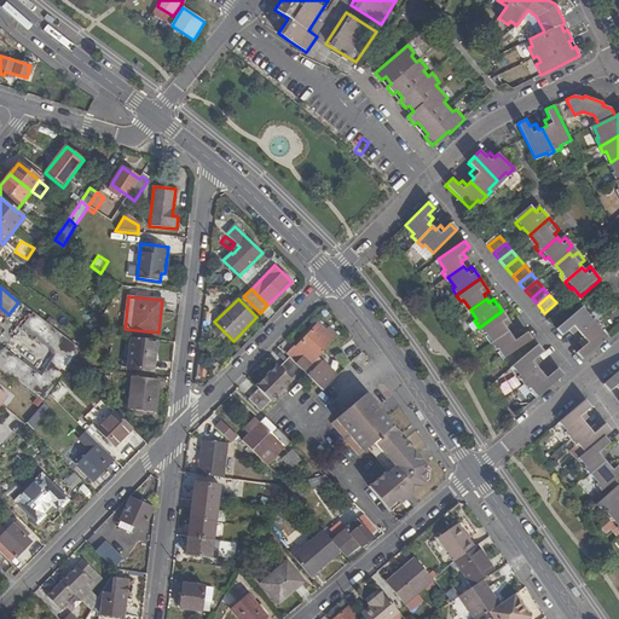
[(590,319),(583,310),(557,330),(562,337),(570,333),(573,337),(578,333),(582,336),(597,323),(593,317),(590,319)]
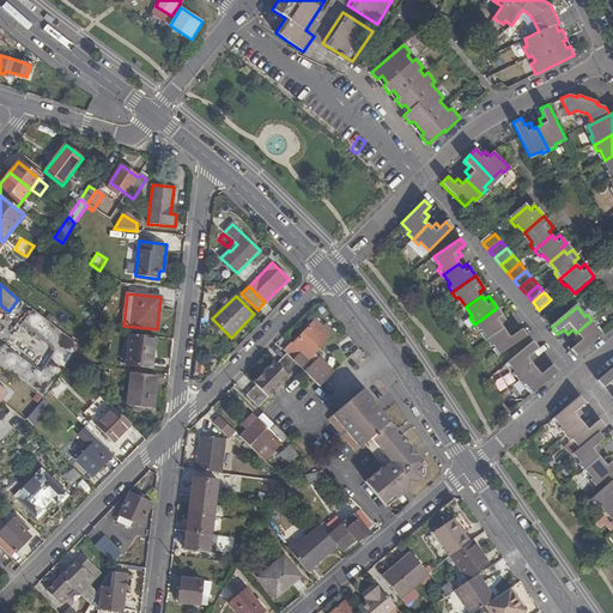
[(501,323),(505,320),(497,308),(474,325),(479,331),(481,329),(487,339),(503,328),(501,323)]
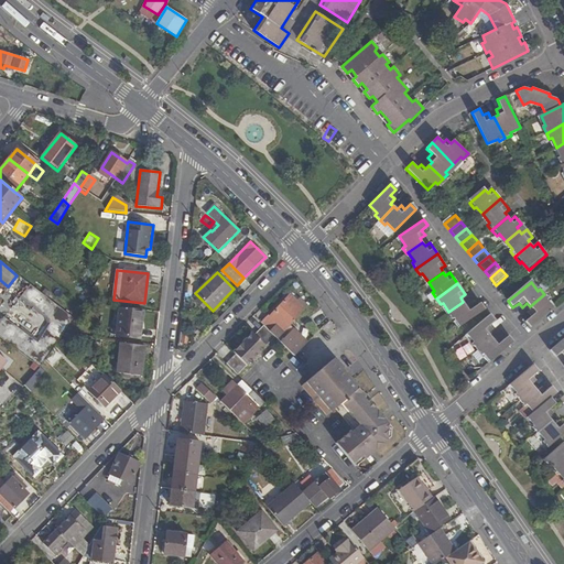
[(73,318),(29,284),(20,296),(52,321),(53,328),(39,345),(3,317),(0,322),(0,337),(40,369),(44,362),(62,335),(73,318)]
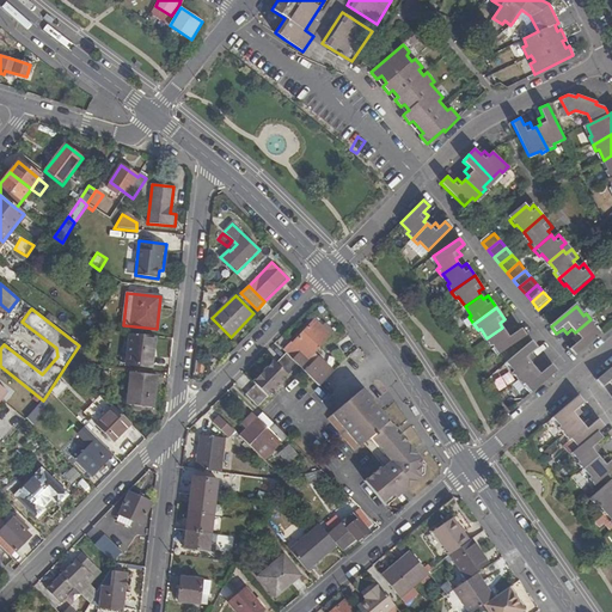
[(577,346),(570,350),(575,356),(601,335),(593,326),(597,324),(591,319),(575,332),(577,336),(573,340),(577,346)]
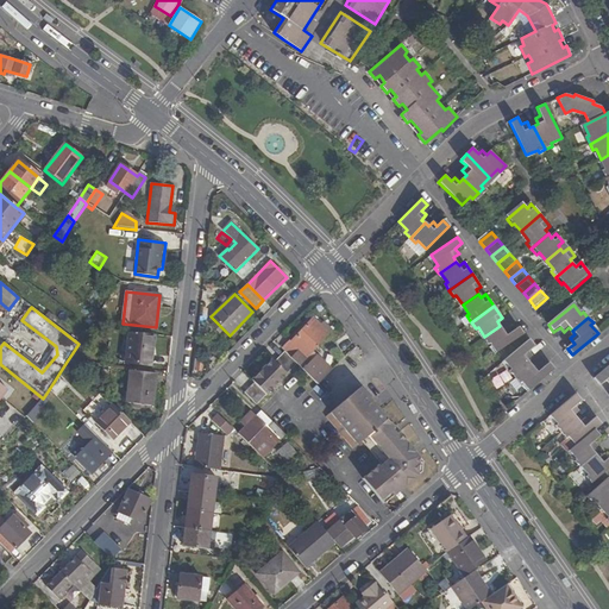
[(332,371),(316,357),(312,363),(306,357),(311,351),(328,334),(313,319),(290,341),(289,340),(281,349),(284,352),(289,357),(297,365),(318,385),(326,377),(332,371)]
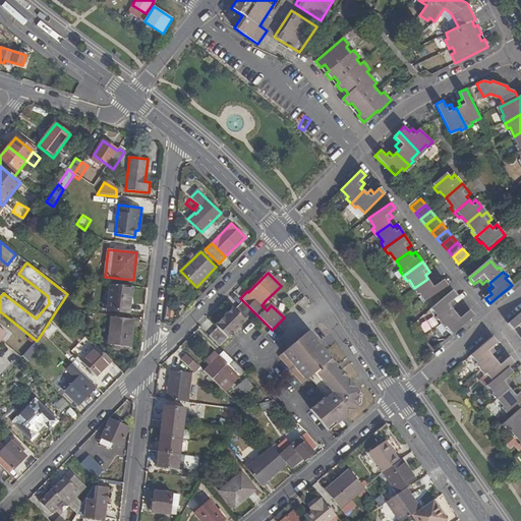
[(419,293),(425,301),(448,286),(444,280),(438,284),(435,279),(430,282),(427,279),(414,288),(413,289),(417,294),(419,293)]
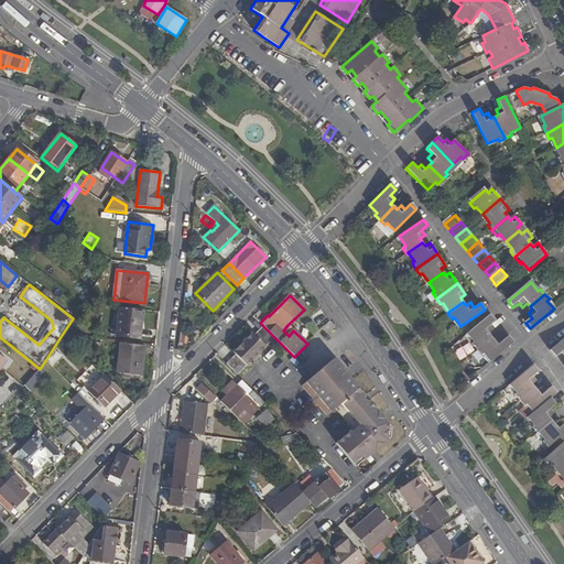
[(140,338),(143,311),(119,307),(116,335),(140,338)]
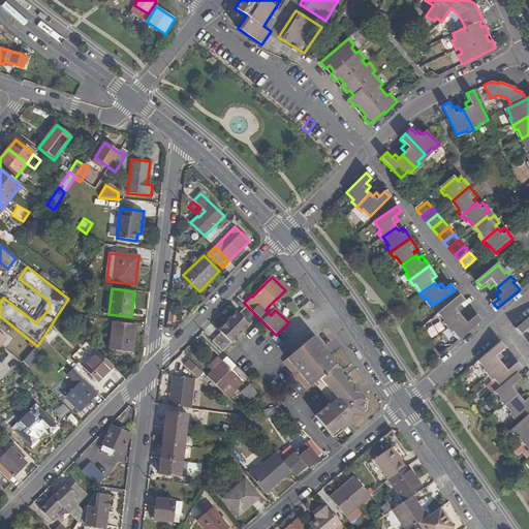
[(459,305),(464,301),(460,294),(438,313),(444,320),(442,322),(447,328),(461,316),(458,313),(463,309),(459,305)]
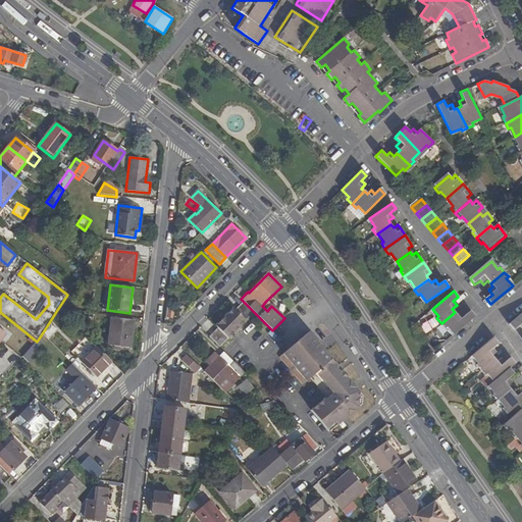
[(304,307),(309,303),(305,297),(300,303),(304,307)]
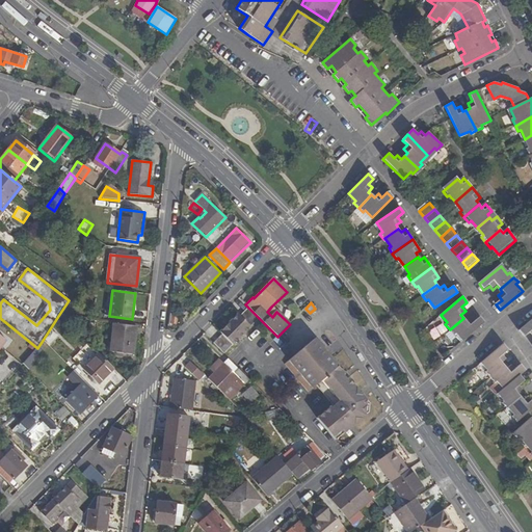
[(272,317),(276,312),(271,307),(267,312),(272,317)]
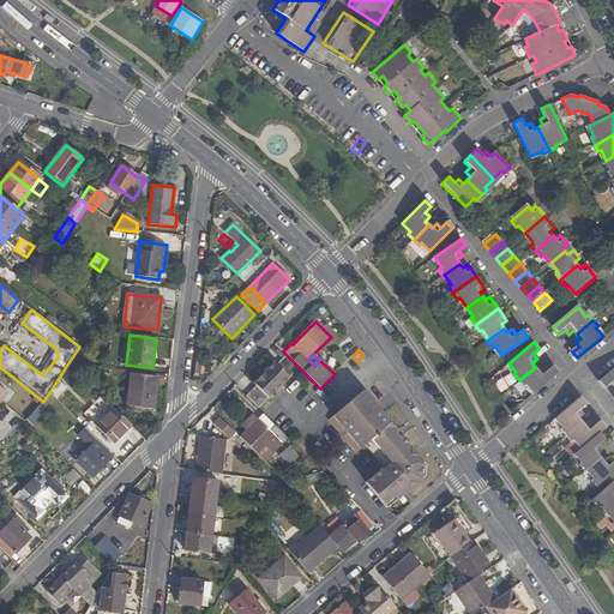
[(277,365),(290,378),(300,368),(292,360),(287,355),(277,365)]
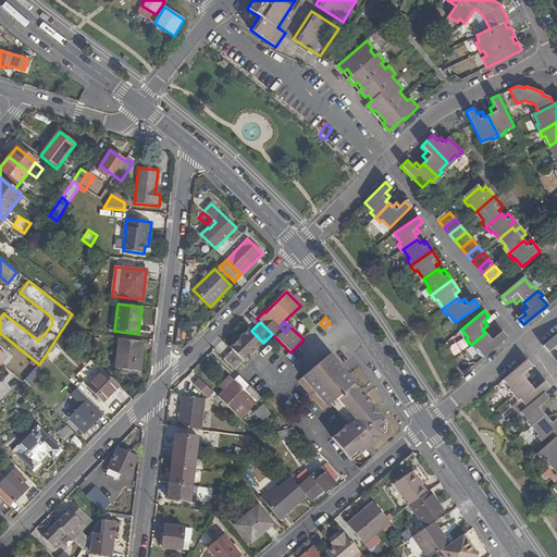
[(233,350),(244,361),(263,343),(251,331),(250,329),(231,348),(233,350)]
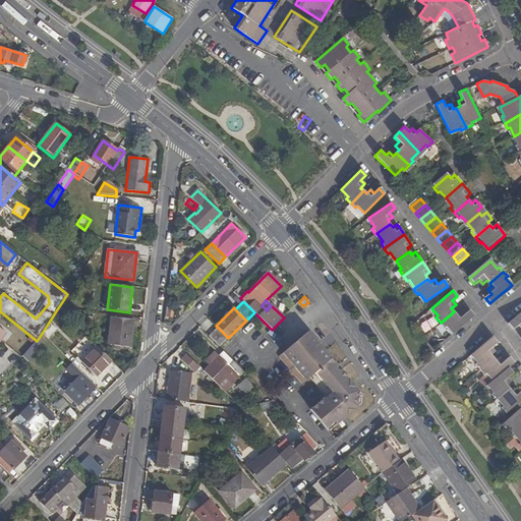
[(446,327),(453,334),(474,316),(469,310),(464,314),(461,310),(457,314),(454,311),(441,323),(445,328),(446,327)]
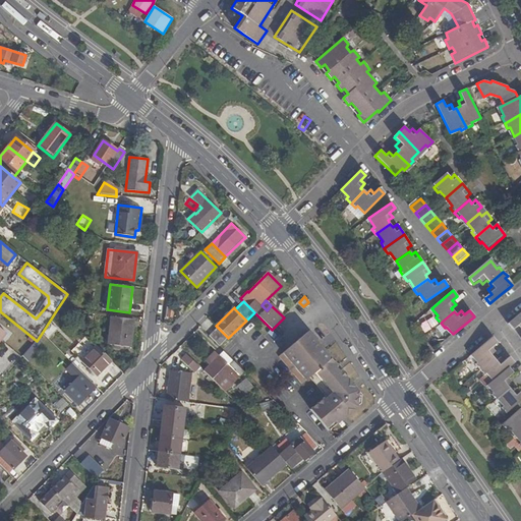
[(520,313),(508,325),(513,331),(519,326),(520,328),(520,313)]
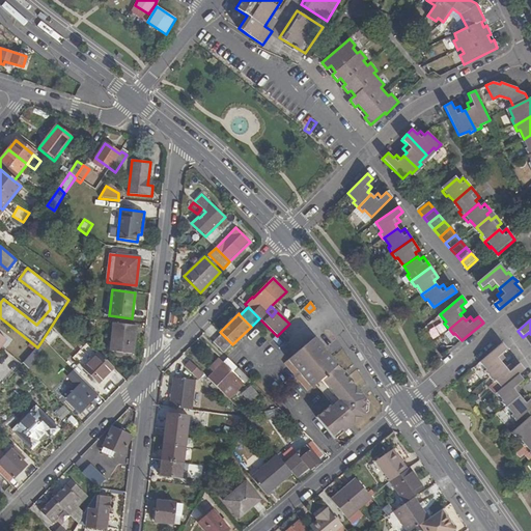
[(133,353),(137,326),(114,323),(110,351),(133,353)]
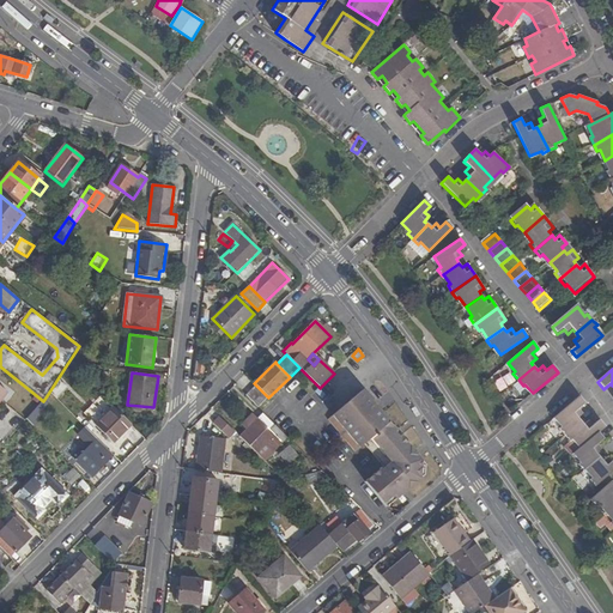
[(258,408),(268,398),(256,386),(246,395),(258,408)]
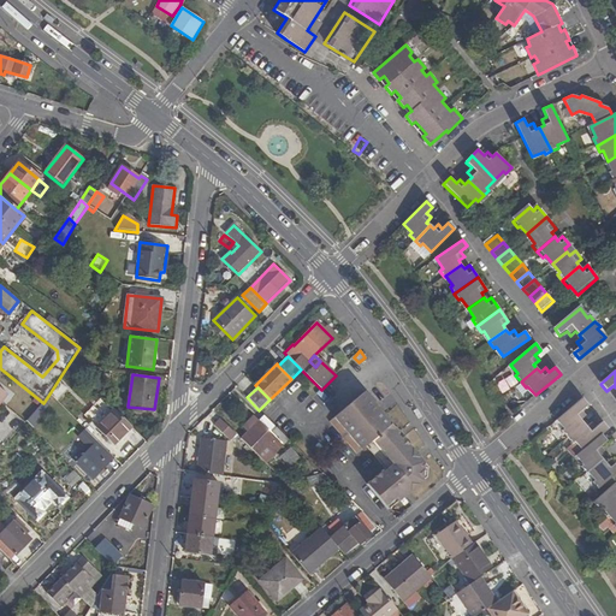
[(409,489),(412,492),(428,479),(427,467),(388,420),(365,392),(330,422),(354,454),(356,456),(367,446),(386,469),(368,485),(388,507),(397,499),(400,502),(406,497),(403,493),(409,489)]
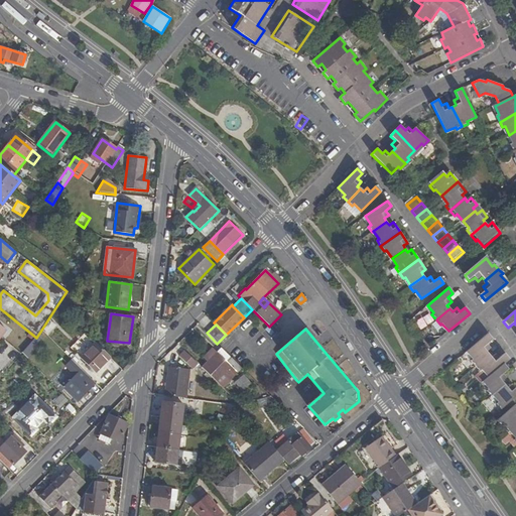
[(487,344),(493,340),(488,335),(467,352),(474,360),(471,362),(475,367),(489,355),(486,352),(491,349),(487,344)]
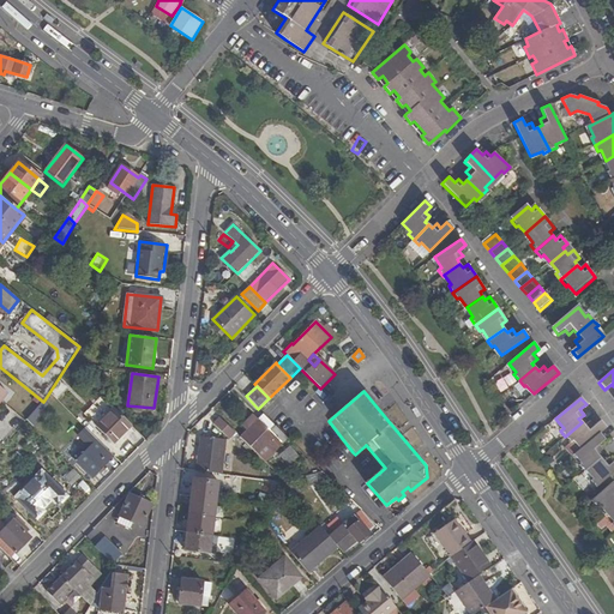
[(114,443),(131,426),(113,409),(96,426),(114,443)]
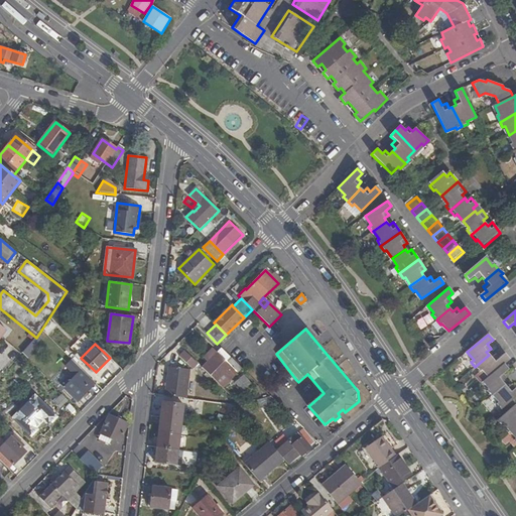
[(192,367),(198,362),(184,350),(179,354),(192,367)]
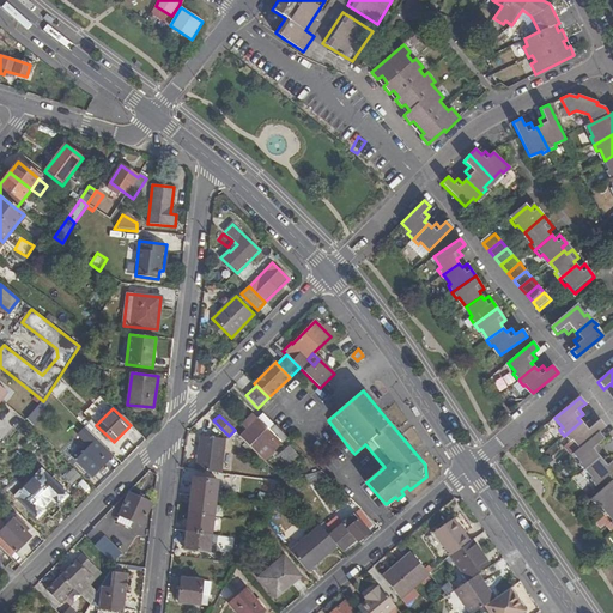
[(247,432),(258,422),(253,417),(242,428),(247,432)]
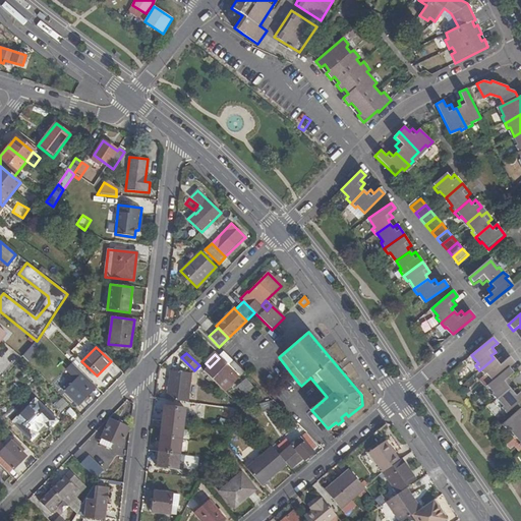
[(497,362),(494,358),(479,370),(483,374),(485,373),(493,382),(509,368),(514,363),(509,357),(504,362),(501,358),(497,362)]
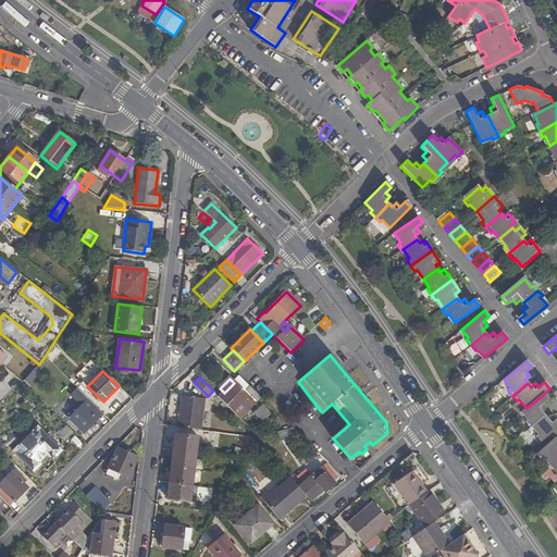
[(245,393),(234,383),(224,393),(220,397),(242,419),(262,398),(254,390),(251,387),(245,393)]
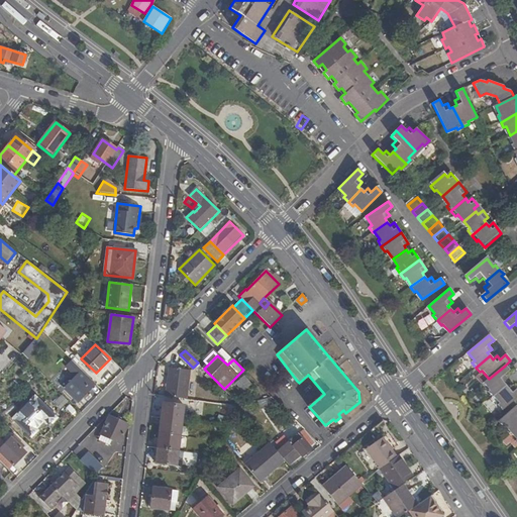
[(78,403),(95,384),(81,371),(72,362),(67,367),(76,376),(63,389),(78,403)]
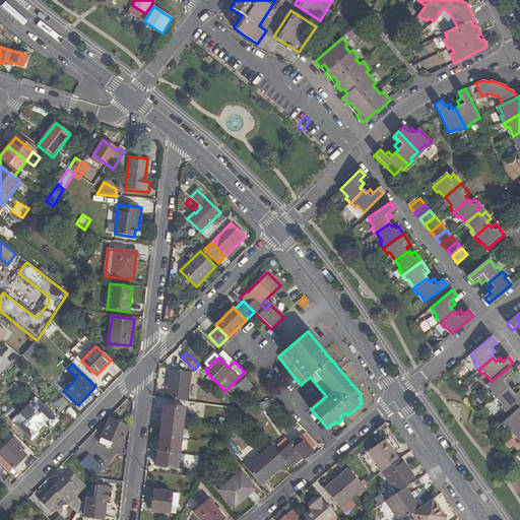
[(506,386),(510,382),(506,378),(512,374),(508,368),(492,381),(485,386),(493,394),(490,395),(495,400),(496,399),(508,389),(506,386)]
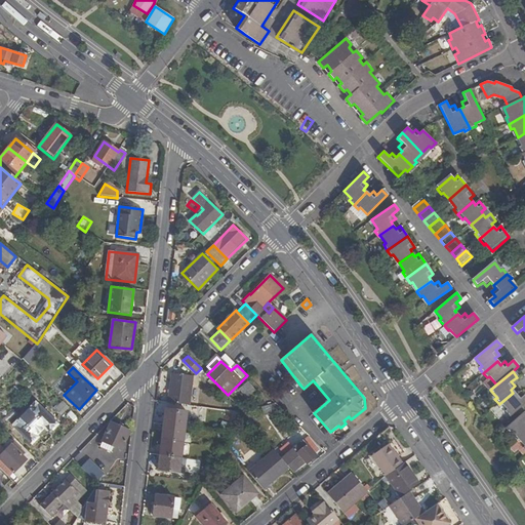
[(170,373),(167,403),(188,406),(191,375),(170,373)]
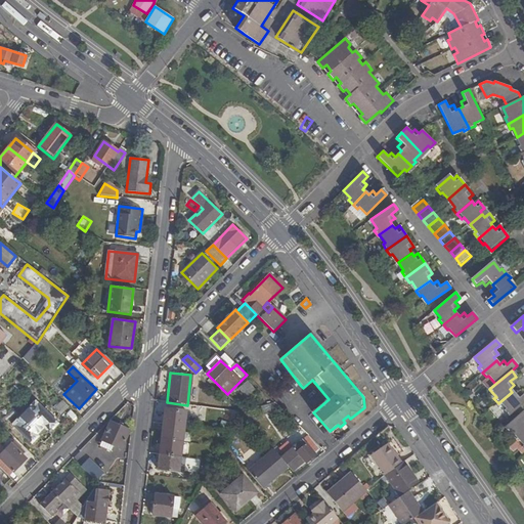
[(29,388),(35,381),(27,375),(22,382),(29,388)]
